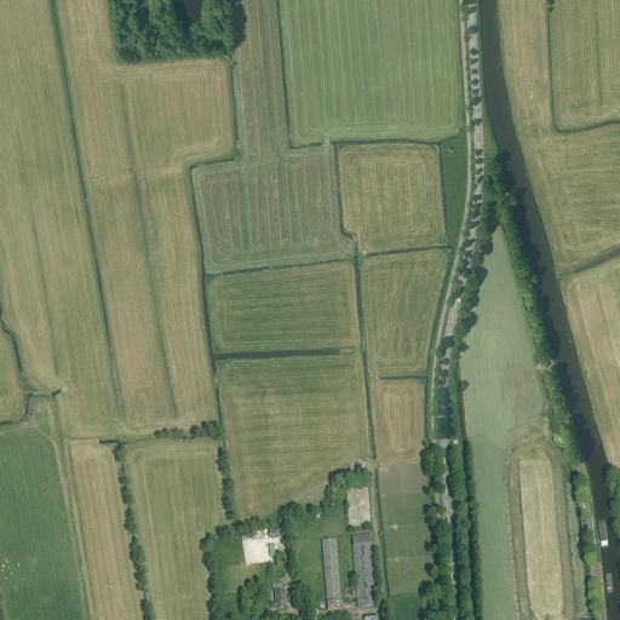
[(609,546),(604,522),(597,523),(601,547),(609,546)]
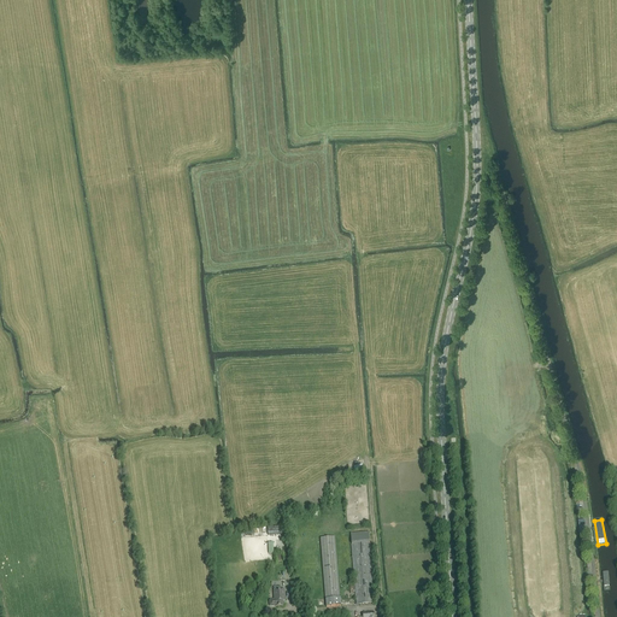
[(375,604),(369,532),(351,534),(356,605),(375,604)]
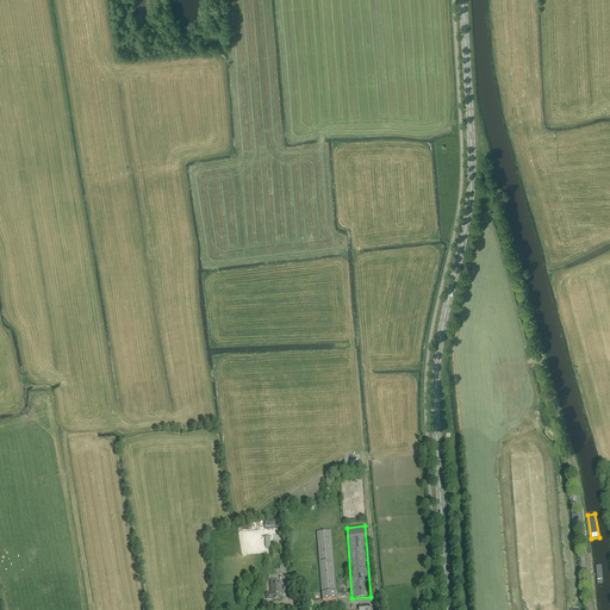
[(337,599),(331,530),(317,531),(322,601),(337,599)]
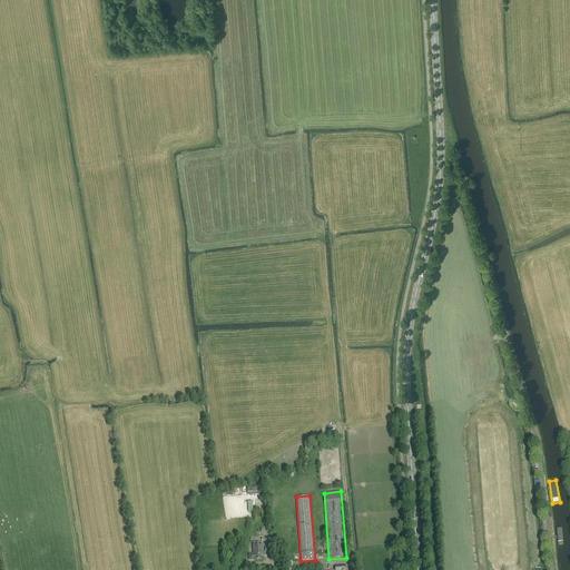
[(564,544),(562,527),(554,528),(557,546),(564,544)]
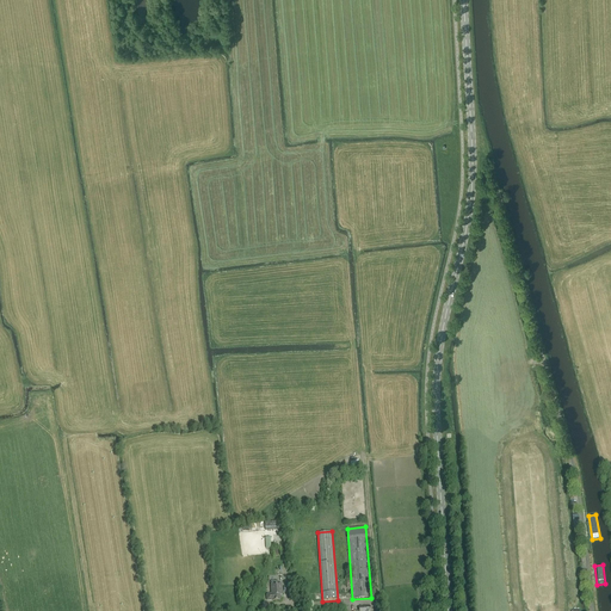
[(271,585),(272,594),(267,594),(266,596),(267,600),(269,602),(272,600),(272,602),(281,600),(281,593),(282,593),(282,585),(271,585)]
